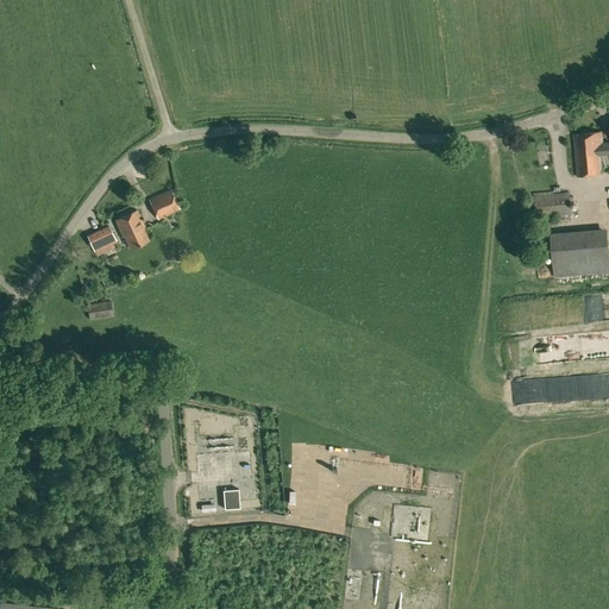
[(573,133),(577,176),(602,174),(601,155),(608,154),(608,142),(603,143),(602,131),(573,133)]
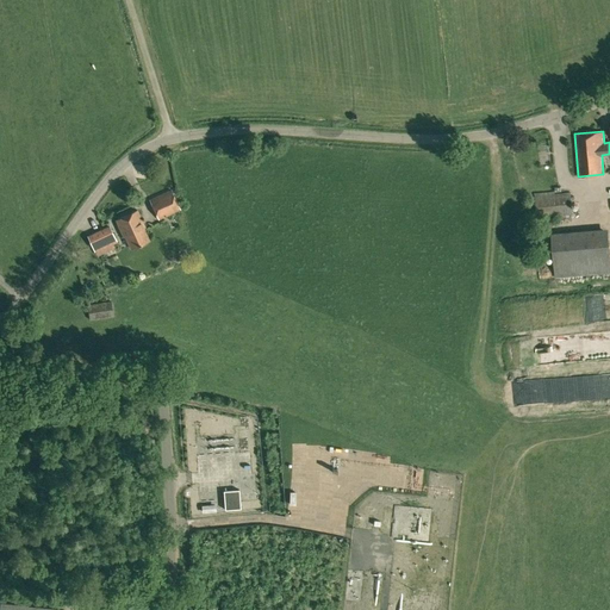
[(149,200),(159,221),(180,210),(172,190),(149,200)]
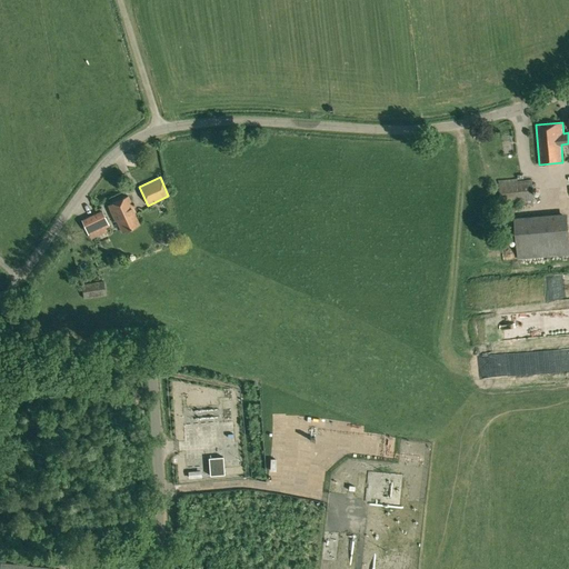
[(501,203),(533,199),(531,180),(515,181),(515,179),(492,181),(493,190),(499,189),(501,203)]
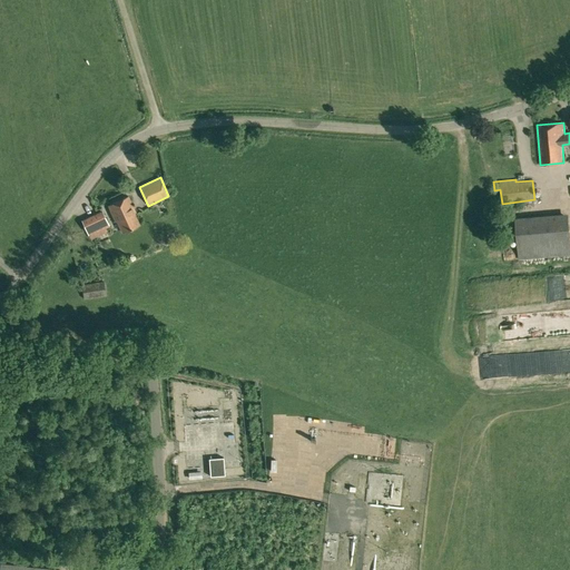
[(118,219),(123,231),(138,224),(133,213),(135,212),(128,197),(108,206),(116,220),(118,219)]
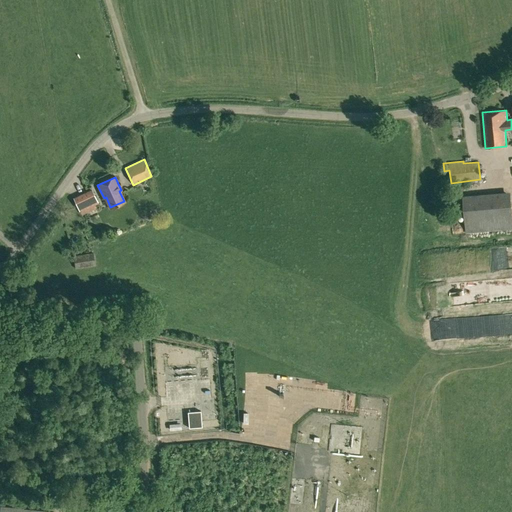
[(80,210),(82,214),(97,207),(95,204),(98,202),(92,189),(73,197),(79,211),(80,210)]
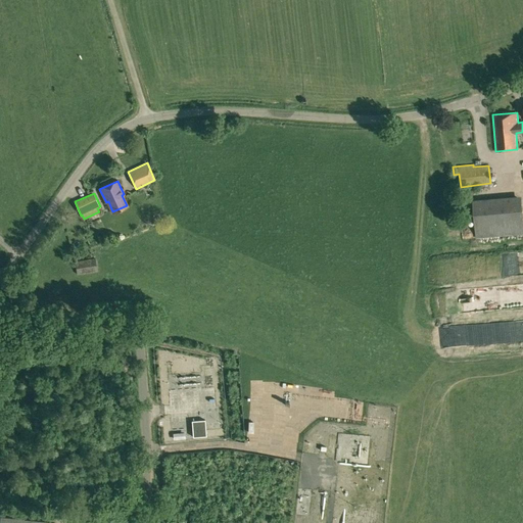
[(473,200),(476,237),(522,233),(522,216),(521,195),(473,200)]
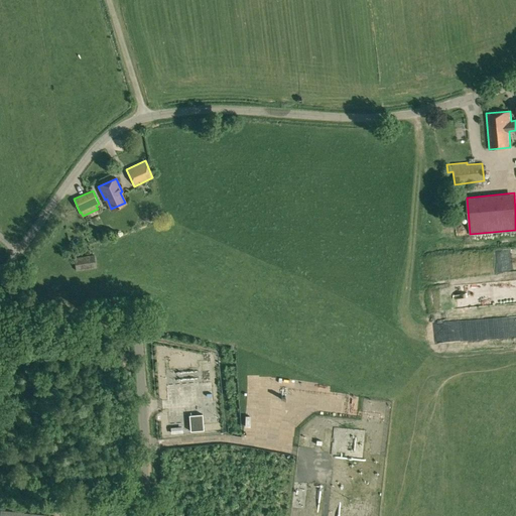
[(75,258),(76,270),(96,267),(94,255),(75,258)]
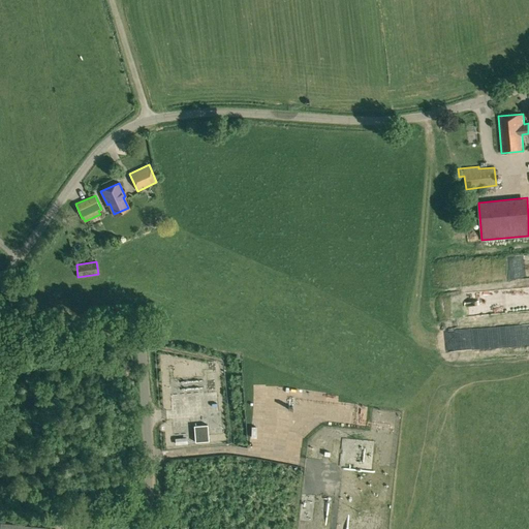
[(499,313),(499,315),(508,315),(508,294),(488,293),(487,307),(494,307),(494,313),(499,313)]
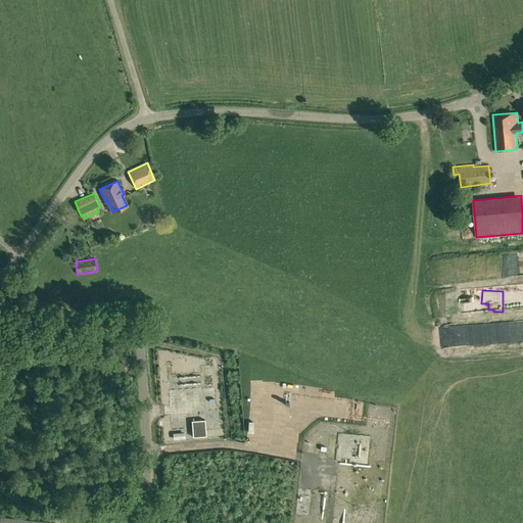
[(206,381),(207,395),(219,395),(218,381),(206,381)]
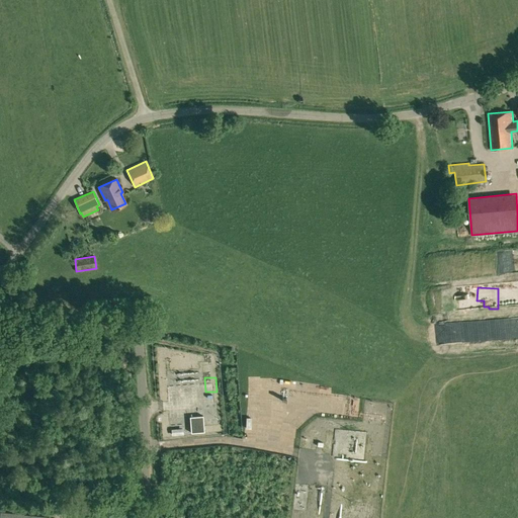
[(210,407),(206,407),(206,413),(218,412),(216,393),(209,393),(210,407)]
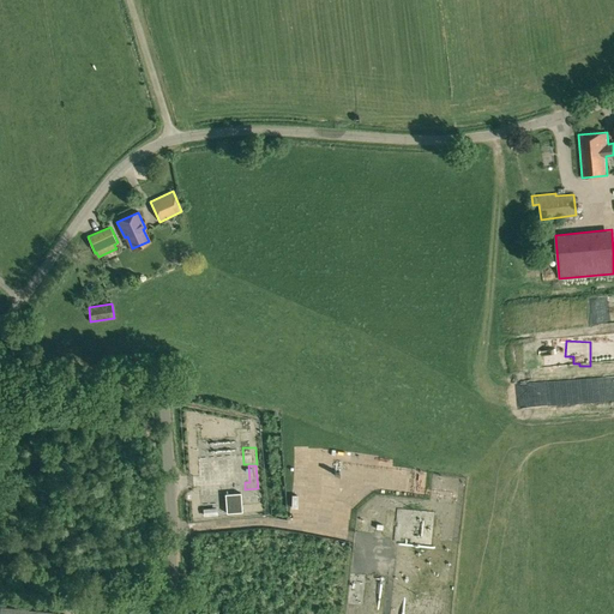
[(226,494),(227,512),(242,511),(241,493),(226,494)]
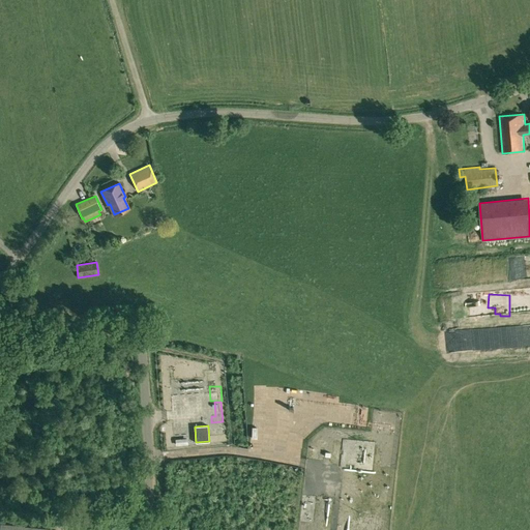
[(311,521),(327,521),(327,517),(331,517),(332,499),(311,499),(311,521)]
